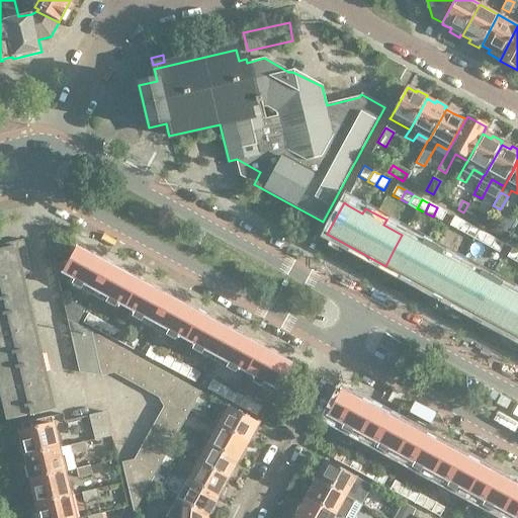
[(445,212),(437,207),(433,217),(440,221),(445,212)]
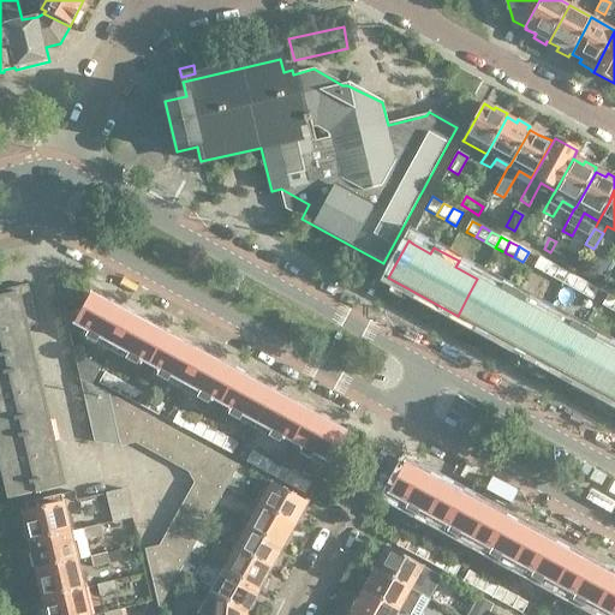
[(533,268),(538,270),(543,273),(549,263),(539,257),(533,268)]
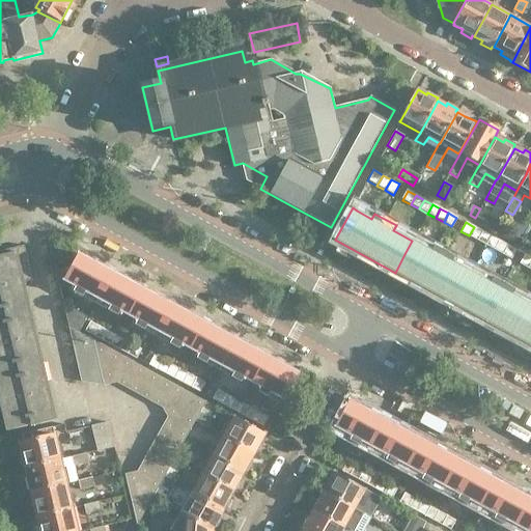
[(530,229),(530,226),(525,224),(519,235),(526,240),(530,229)]
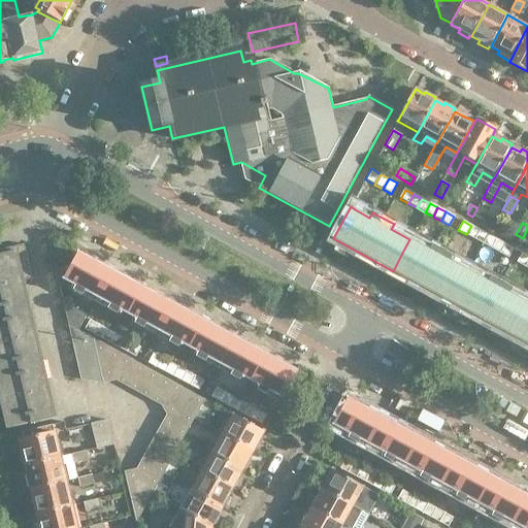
[(480,230),(471,226),(466,234),(474,239),(480,230)]
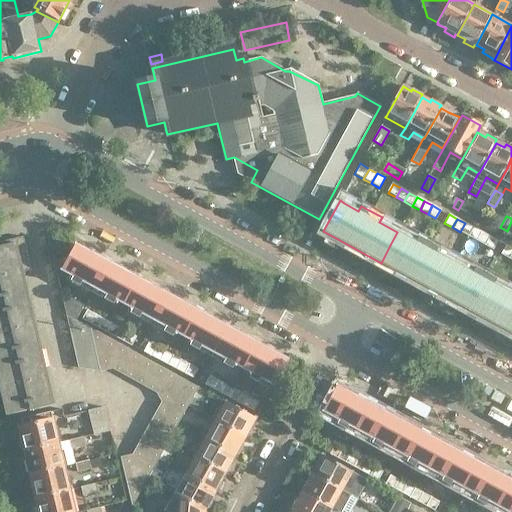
[(473,227),(465,223),(460,232),(468,236),(473,227)]
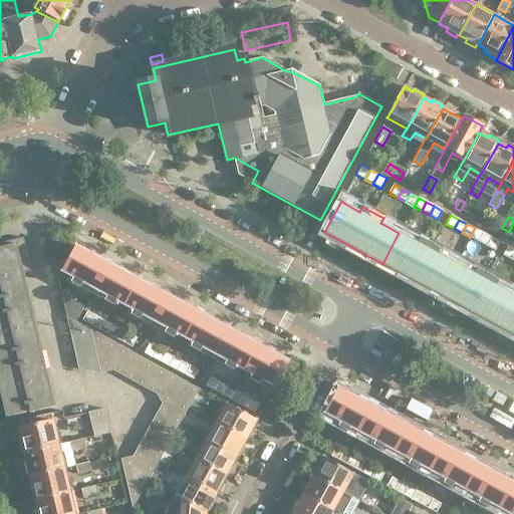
[(483,233),(475,228),(470,237),(478,241),(483,233)]
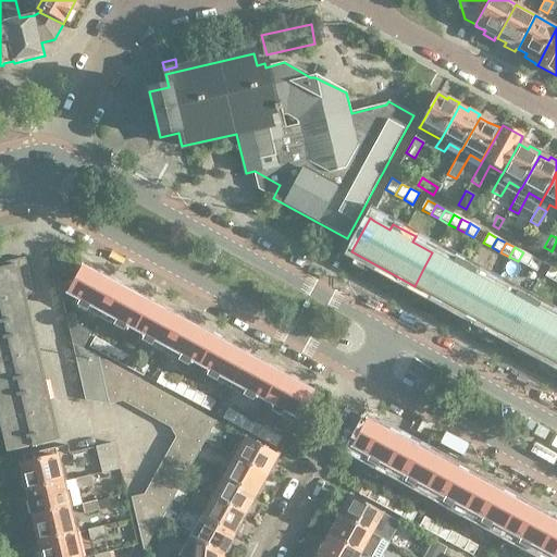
[(432,252),(424,267),(415,286),(475,319),(494,286),(474,275),(478,270),(435,248),(432,252)]
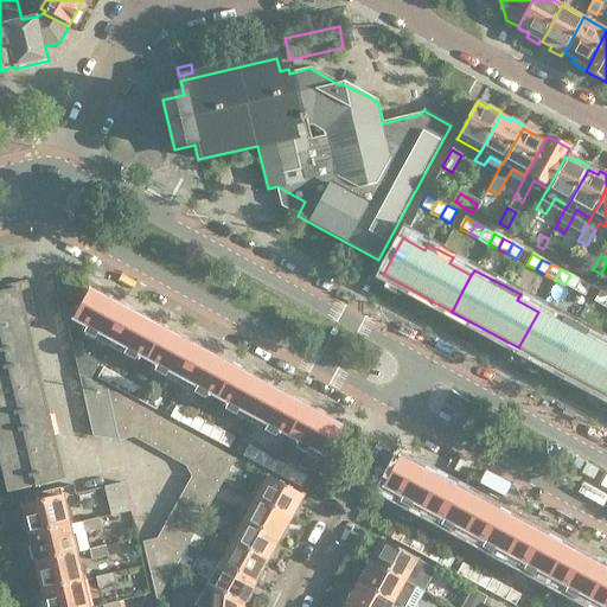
[(579,280),(570,275),(564,285),(574,291),(579,280)]
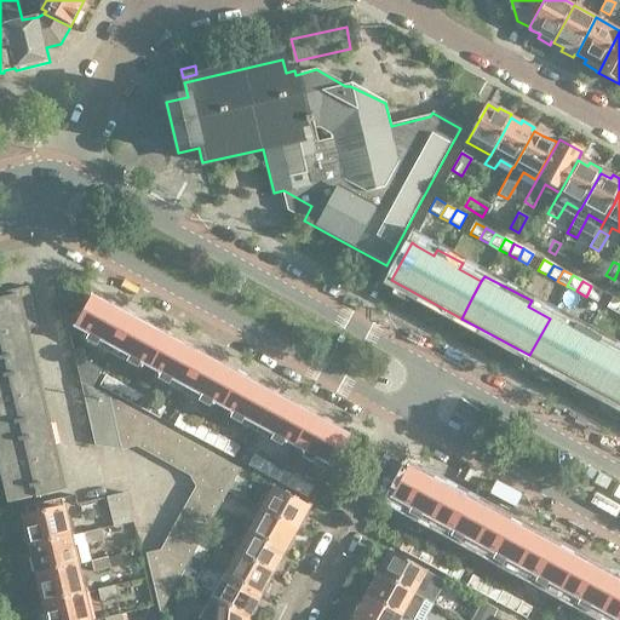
[(601,291),(591,286),(586,297),(596,302),(601,291)]
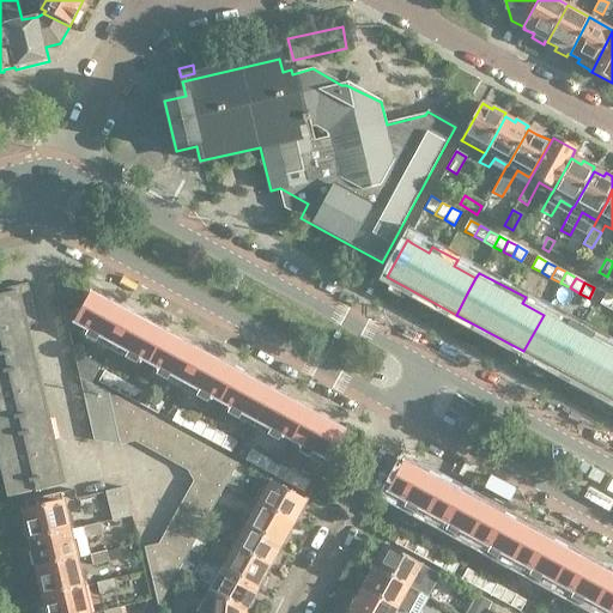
[(0,462),(8,497),(37,490),(37,492),(66,485),(29,327),(38,325),(29,284),(0,290),(0,462)]
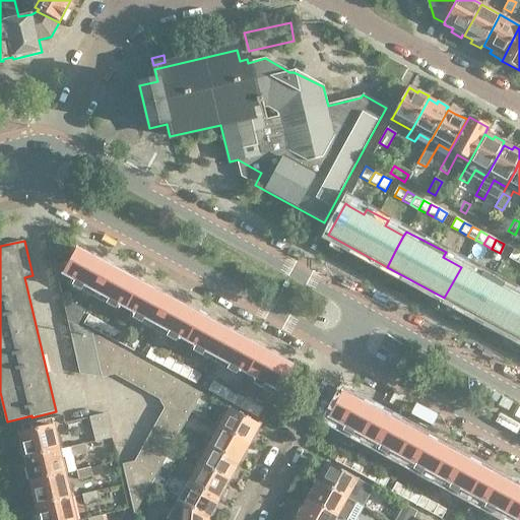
[(63,275),(66,277),(74,281),(71,286),(81,291),(83,286),(95,293),(110,267),(76,249),(63,275)]
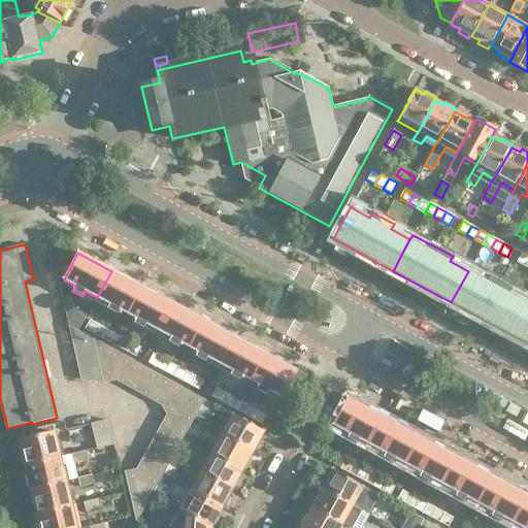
[(527,261),(527,256),(522,254),(518,262),(525,267),(527,261)]
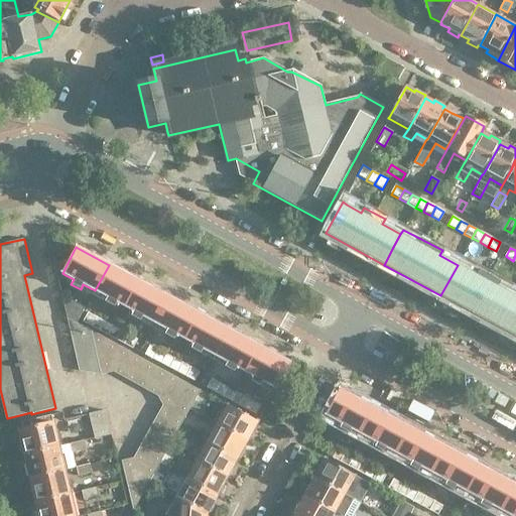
[(109,265),(95,290),(107,297),(104,301),(114,307),(117,302),(124,306),(138,281),(109,265)]
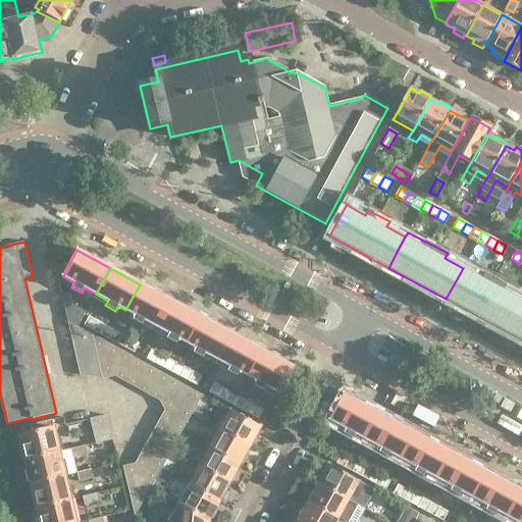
[(463,268),(446,299),(504,330),(521,300),(503,290),(506,284),(484,273),(481,278),(463,268)]
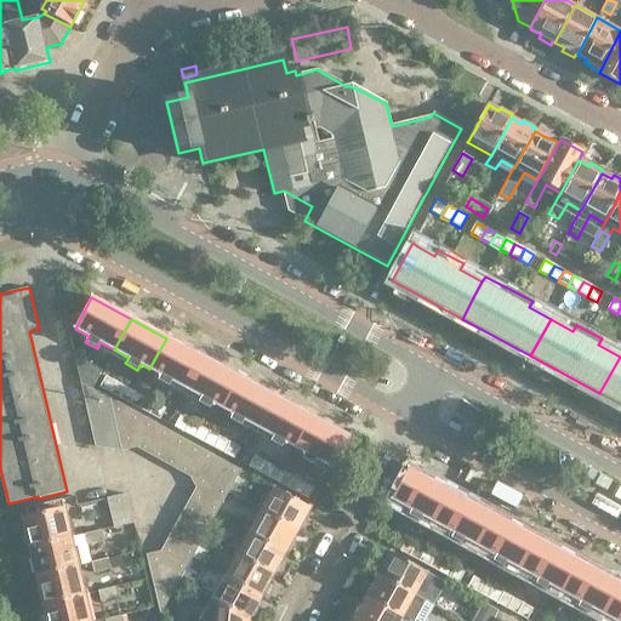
[(166,339),(149,369),(160,375),(157,381),(169,387),(172,382),(186,389),(203,358),(166,339)]
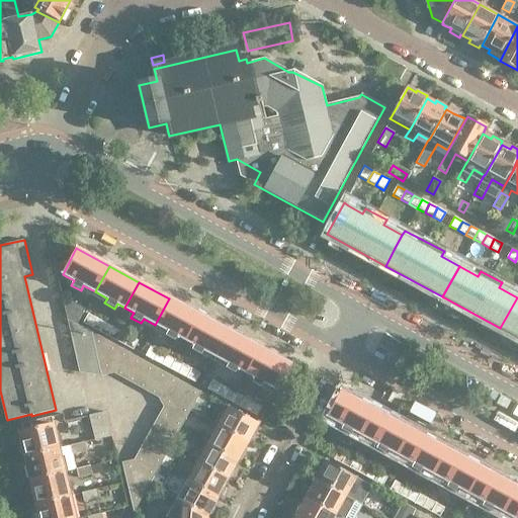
[(517,297),(500,328),(517,337),(517,297)]
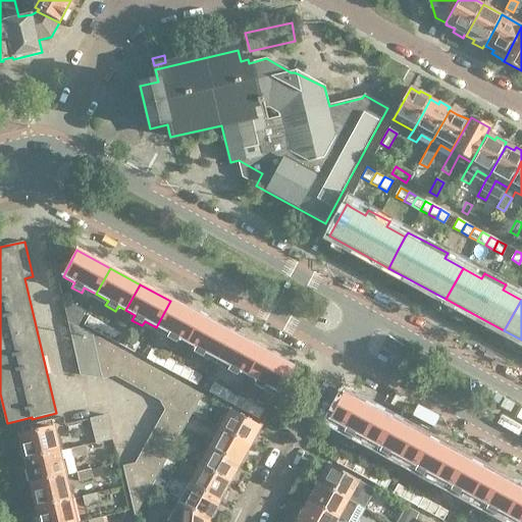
[(170,301),(156,327),(169,334),(166,340),(175,345),(178,340),(187,344),(201,317),(170,301)]
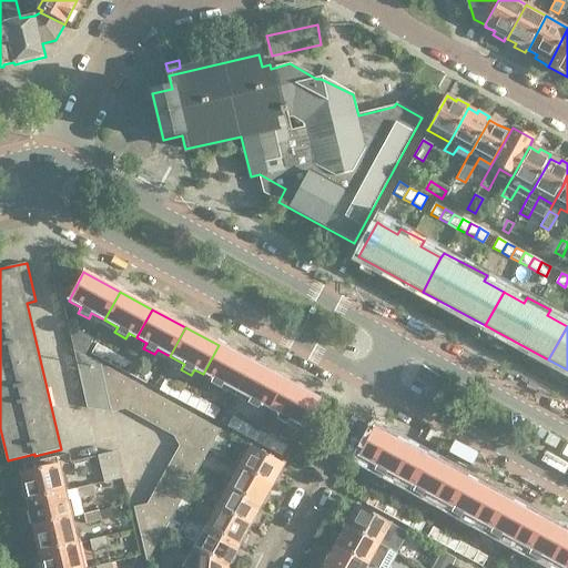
[(77,331),(69,333),(72,350),(79,342),(77,331)]
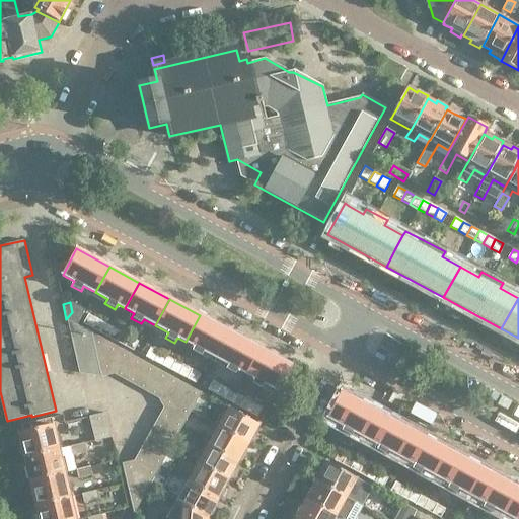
[(85,310),(70,302),(72,312),(81,317),(85,310)]
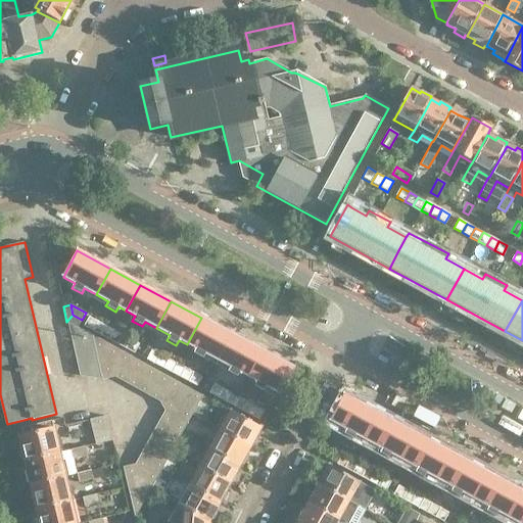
[(82,320),(73,315),(66,322),(77,328),(77,327),(78,327),(82,320)]
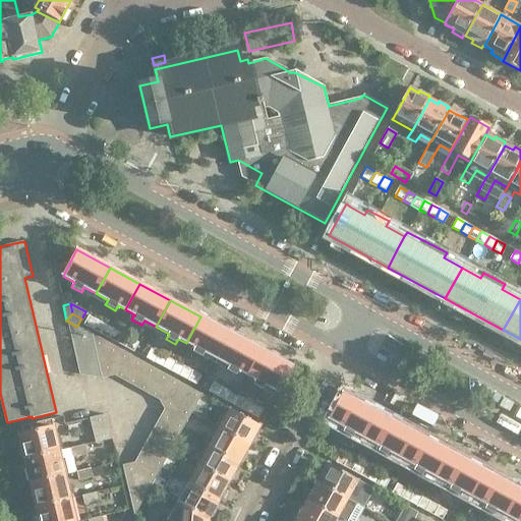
[(97,320),(89,315),(82,326),(91,331),(97,320)]
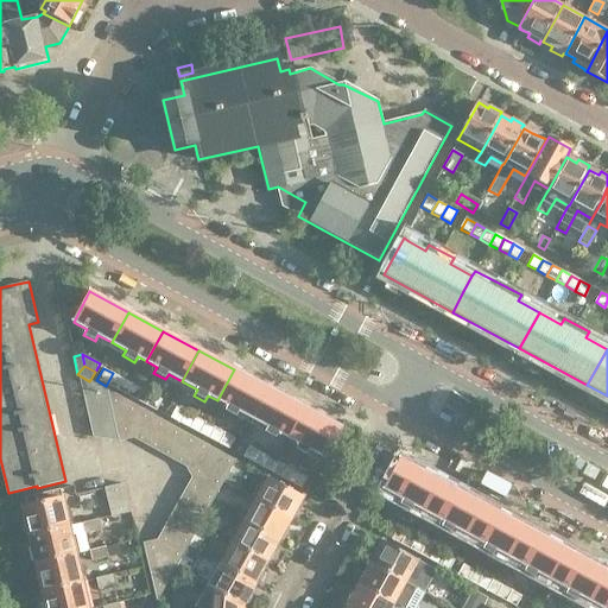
[(234,369),(217,400),(227,406),(225,411),(236,418),(239,412),(253,419),(270,390),(234,369)]
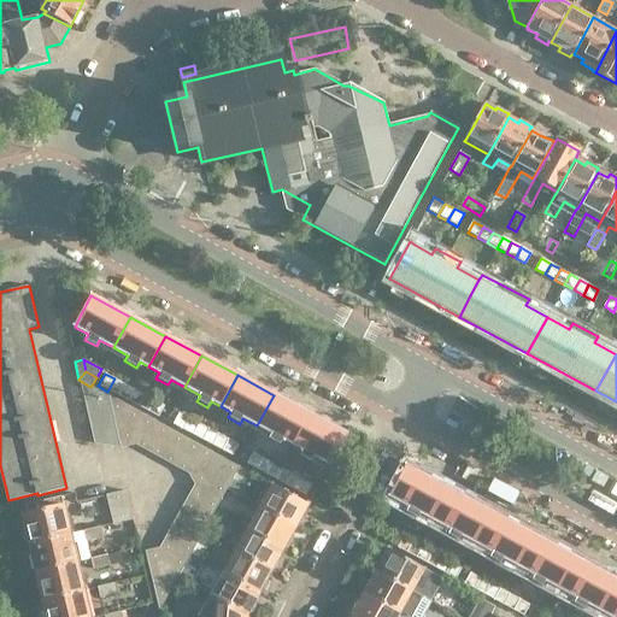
[(124,385),(115,378),(107,392),(117,397),(124,385)]
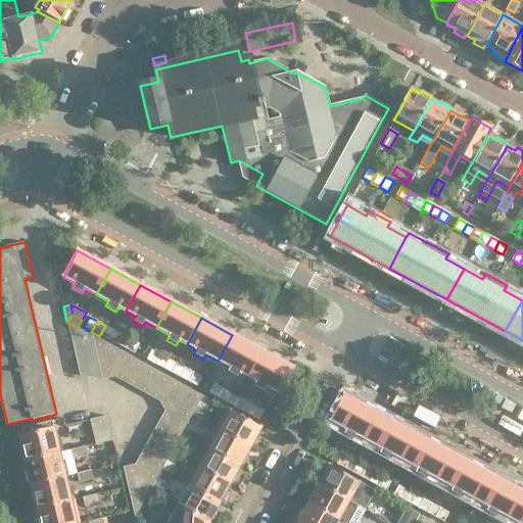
[(77,328),(66,322),(79,375),(102,378),(92,335),(78,327),(77,327),(77,328)]
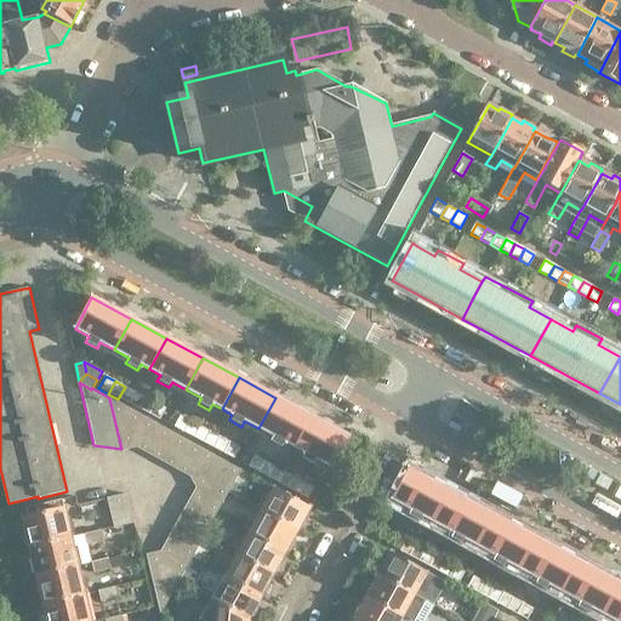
[(135,392),(125,387),(118,399),(127,404),(135,392)]
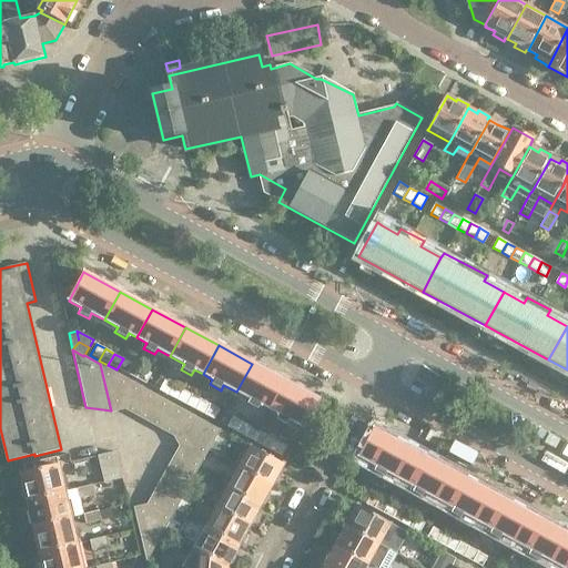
[(132,363),(123,358),(117,369),(127,375),(132,363)]
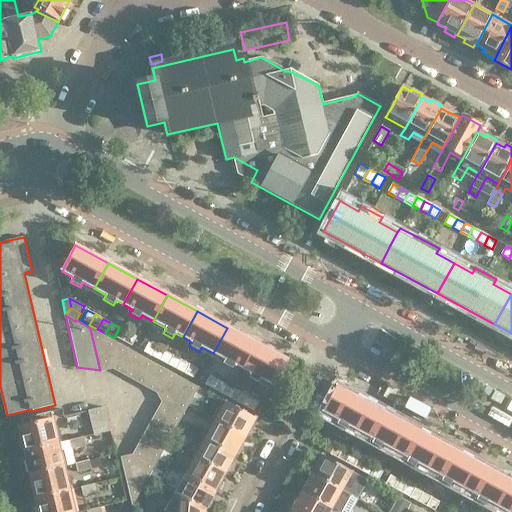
[(127,332),(119,327),(114,338),(122,342),(127,332)]
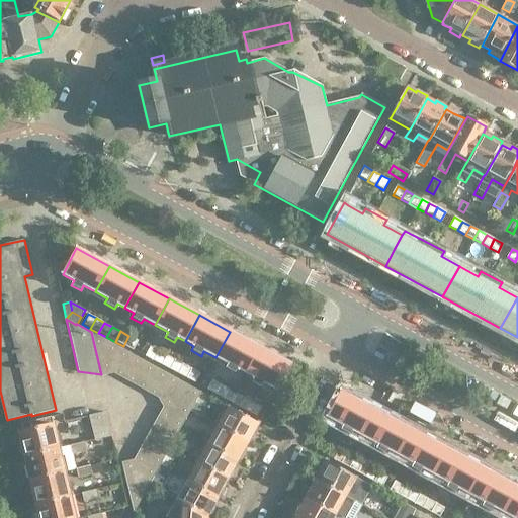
[(91,332),(101,374),(113,371),(118,347),(91,332)]
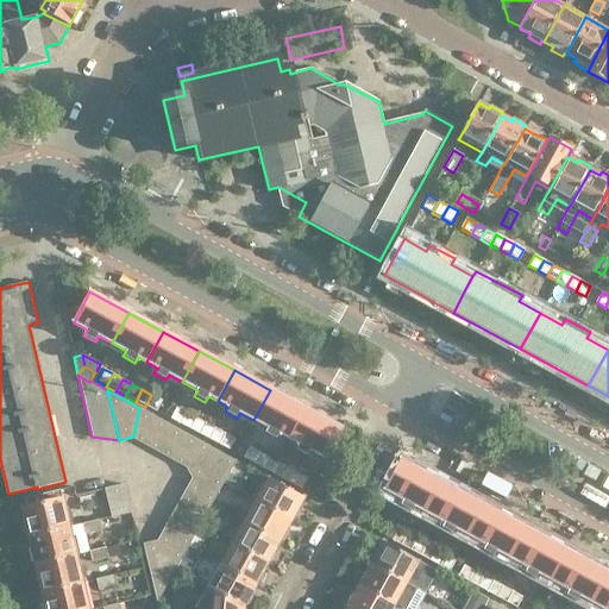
[(270,390),(253,420),(268,428),(264,433),(276,440),(280,434),(289,440),(305,409),(270,390)]
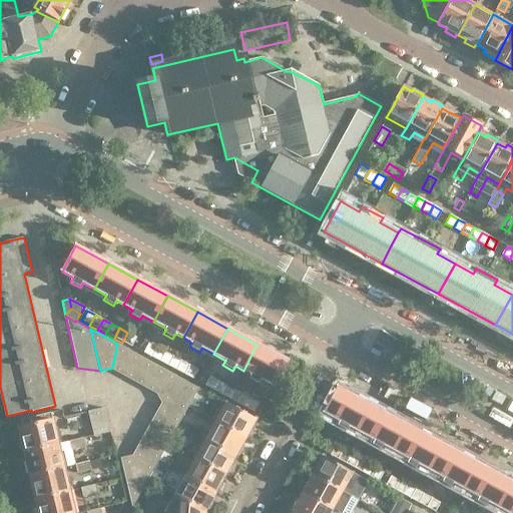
[(136,337),(127,333),(122,343),(131,348),(136,337)]
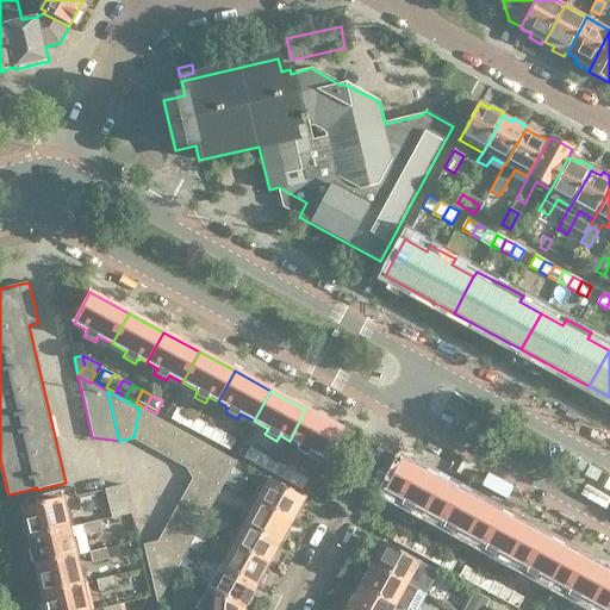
[(154,417),(139,409),(134,437),(147,444),(154,417)]
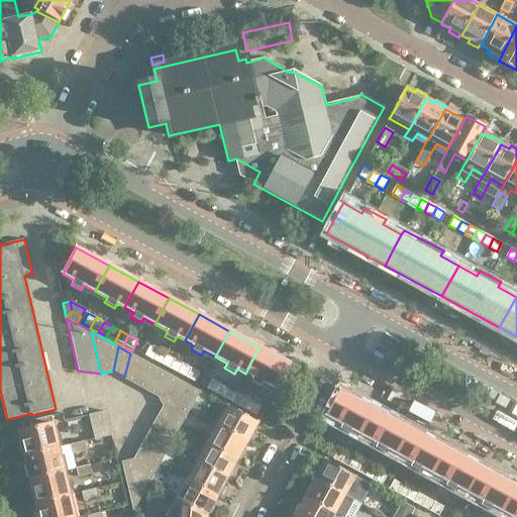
[(158,350),(149,346),(144,355),(152,360),(158,350)]
